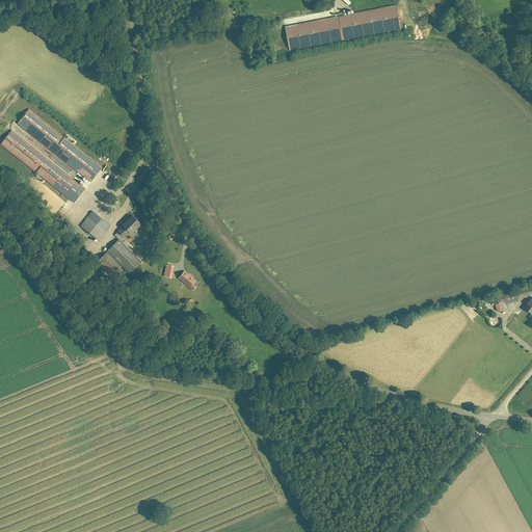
[(286,25),(291,51),(401,30),(396,3),(286,25)]
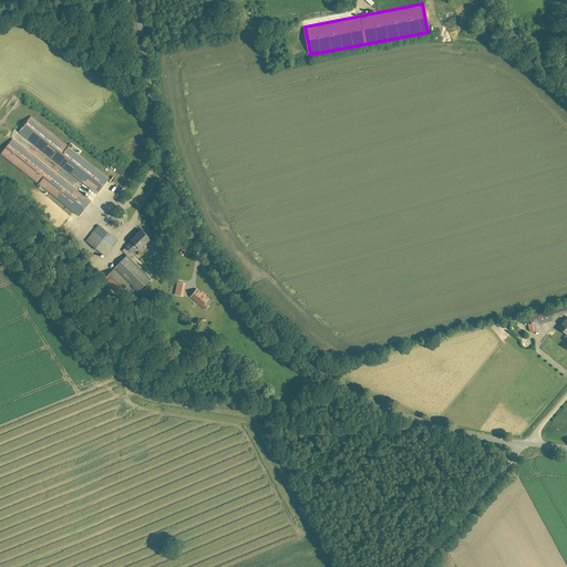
[(90,200),(88,198),(92,192),(95,194),(110,175),(32,115),(18,134),(88,188),(82,194),(12,141),(0,156),(0,162),(74,220),(90,200)]
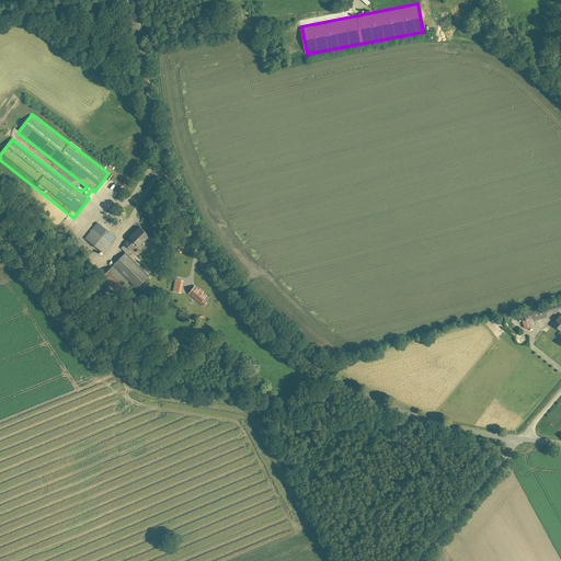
[(96,221),(89,233),(110,248),(118,235),(96,221)]
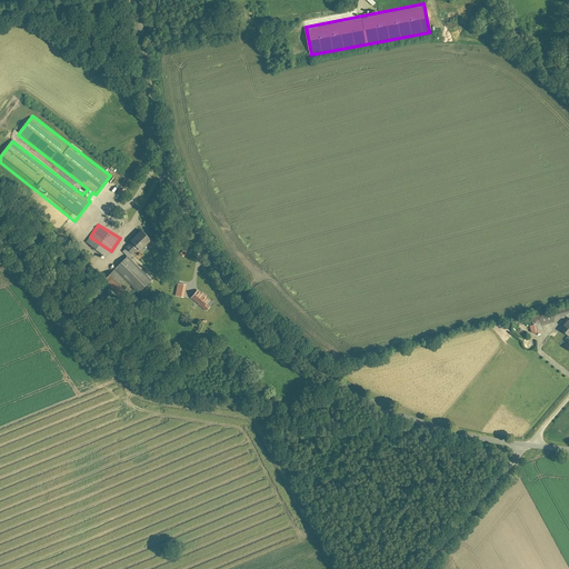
[(140,229),(123,249),(136,259),(152,239),(140,229)]
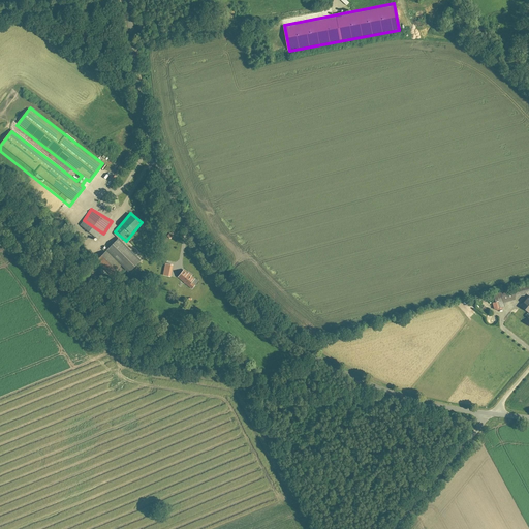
[(117,240),(106,250),(127,271),(137,260),(117,240)]
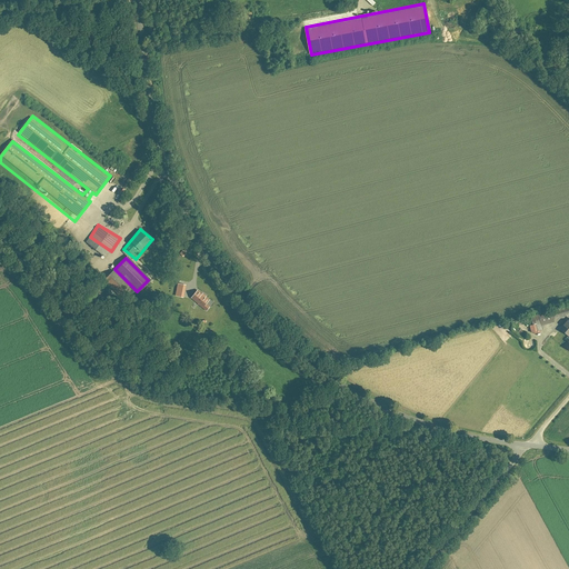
[(111,272),(102,281),(118,296),(126,289),(111,272)]
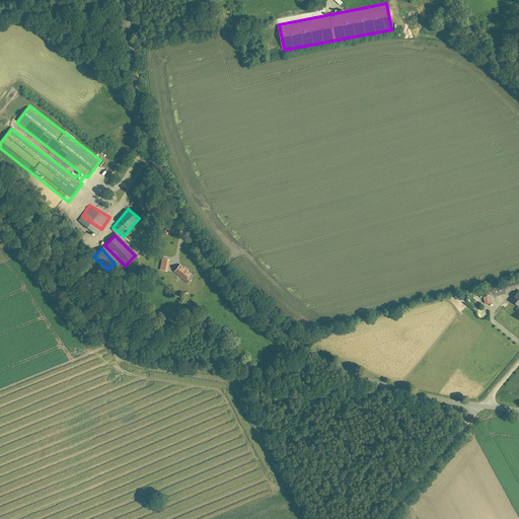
[(188,277),(191,273),(180,265),(174,272),(189,283),(192,280),(188,277)]
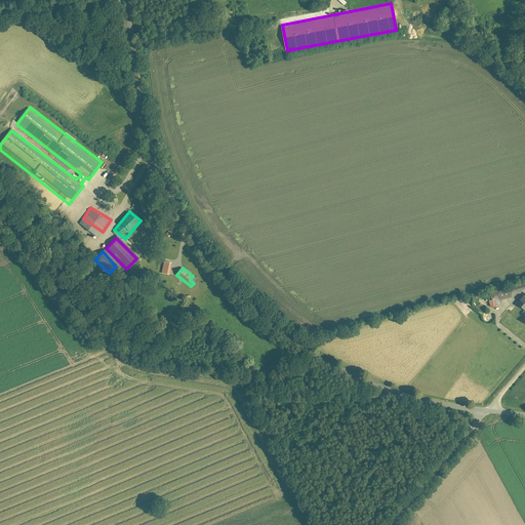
[(512,296),(511,293),(524,289),(524,283),(509,287),(509,286),(492,291),(495,300),(512,296)]
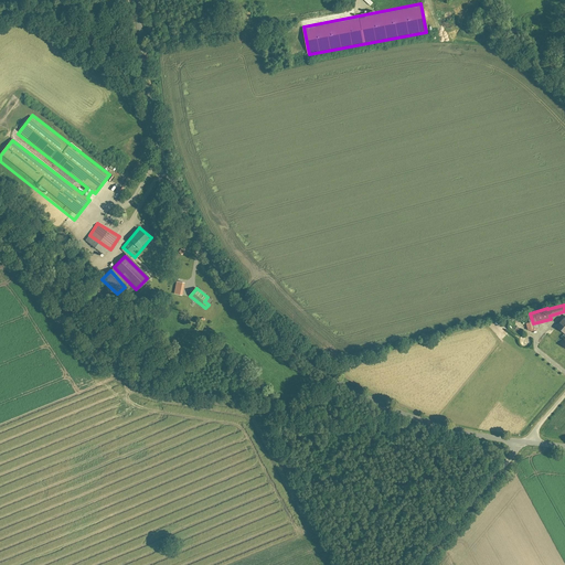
[(564,332),(564,338),(561,345),(564,349),(564,317),(563,317),(553,330),(562,337),(564,332)]
